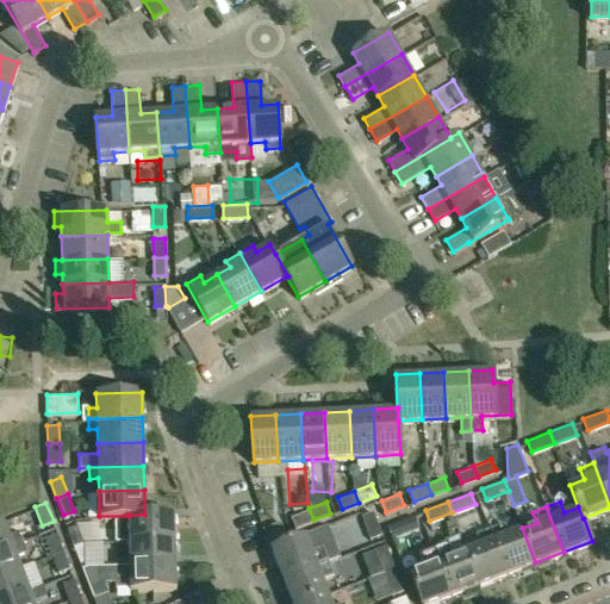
[(313,520),(309,508),(291,515),(296,527),(313,520)]
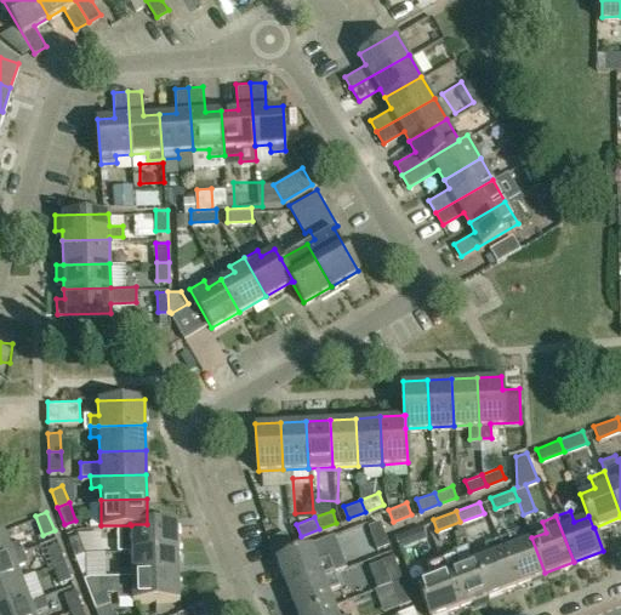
[(389,542),(380,518),(369,522),(377,546),(389,542)]
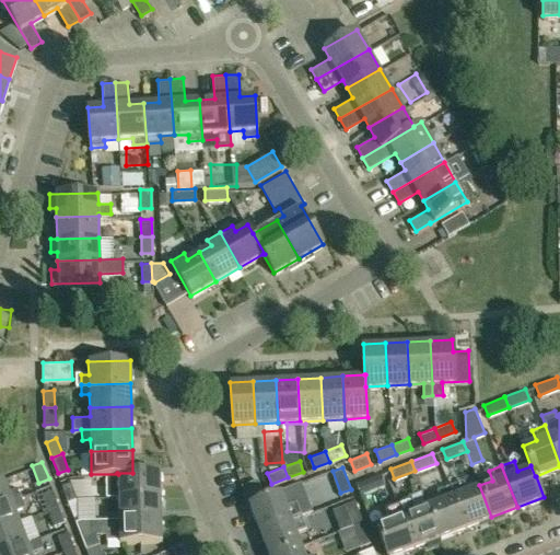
[(118,474),(118,495),(161,494),(160,472),(132,473),(117,473),(118,474)]
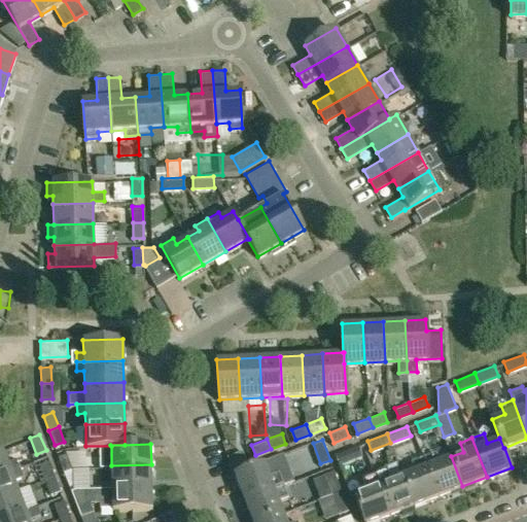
[(342,461),(361,454),(358,444),(338,452),(342,461)]
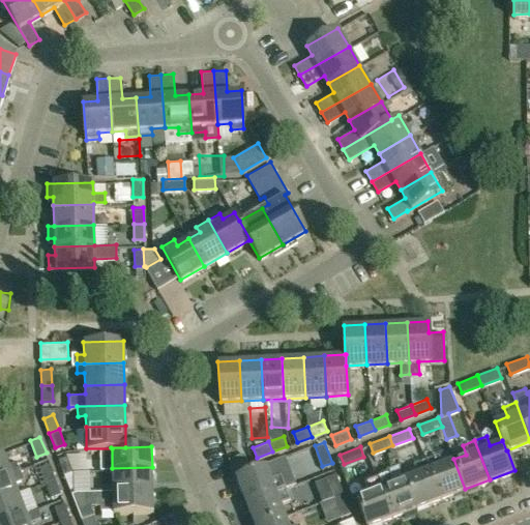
[(0,475),(10,472),(2,451),(0,451),(0,475)]
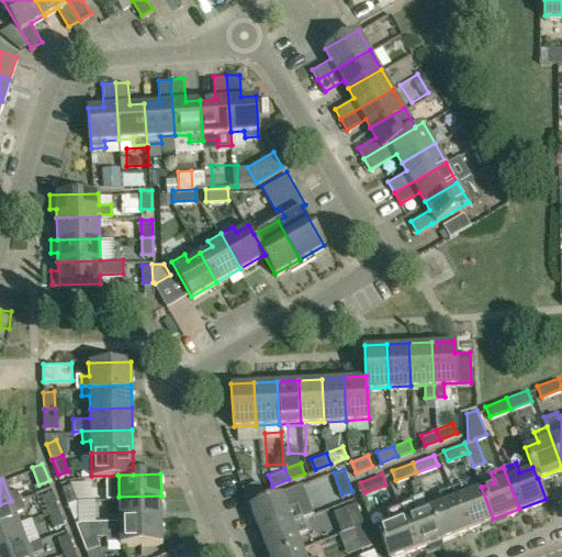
[(259,479),(242,486),(246,496),(263,490),(259,479)]
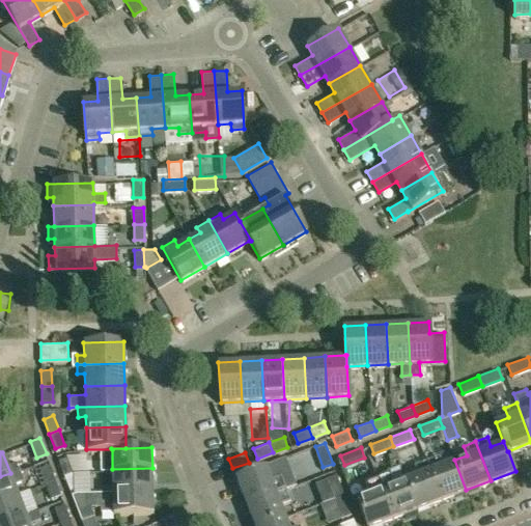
[(58,459),(64,473),(74,470),(68,454),(58,459)]
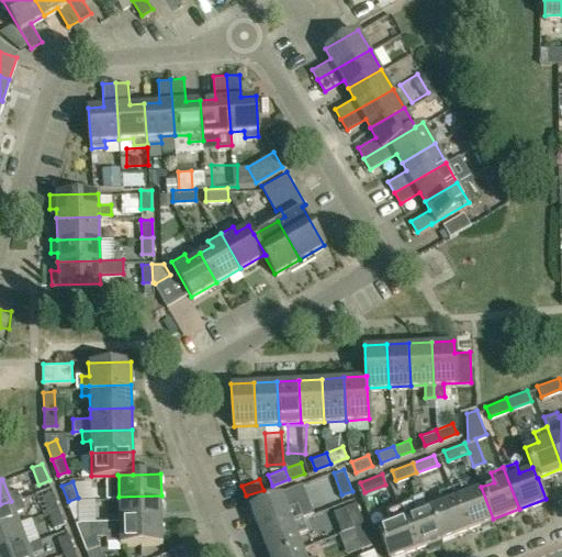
[(493,519),(481,487),(468,492),(464,481),(451,487),(468,528),(493,519)]
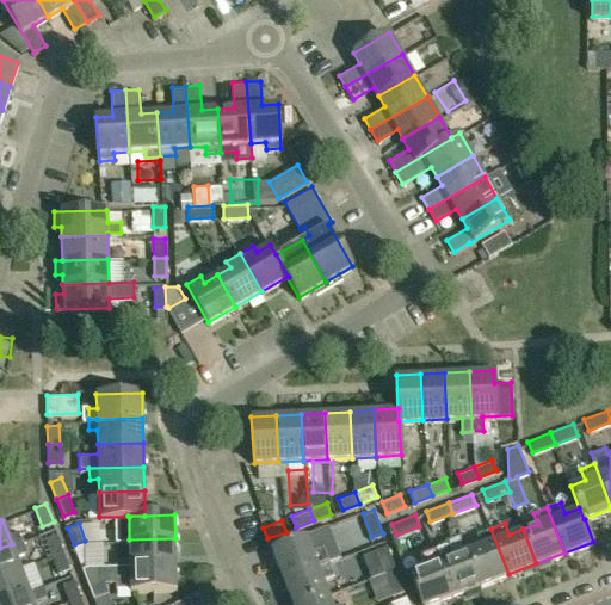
[(508,574),(491,529),(476,533),(481,544),(467,550),(480,585),(508,574)]
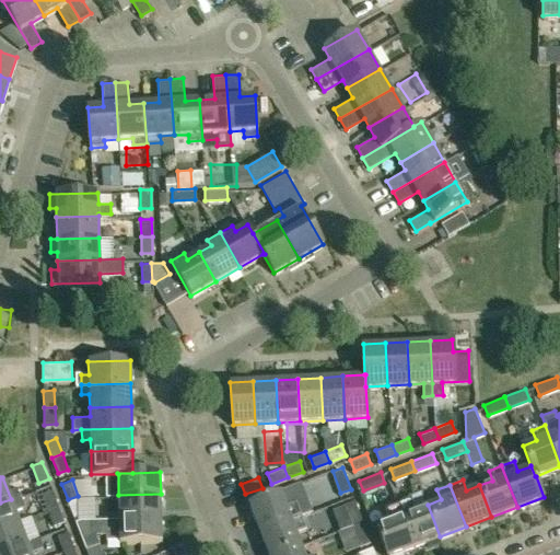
[(48,508),(58,504),(53,488),(43,492),(48,508)]
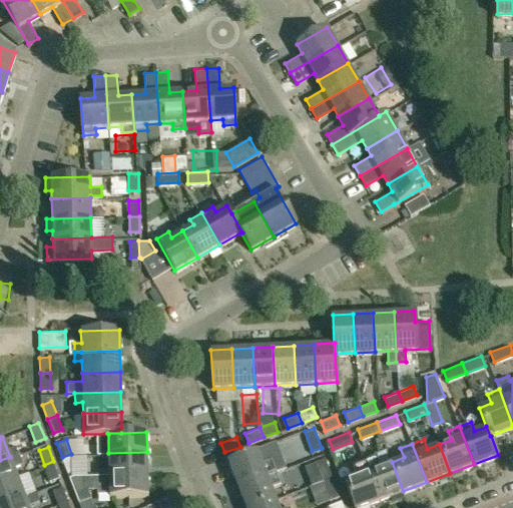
[(227,462),(237,486),(276,471),(271,459),(262,462),(257,451),(227,462)]
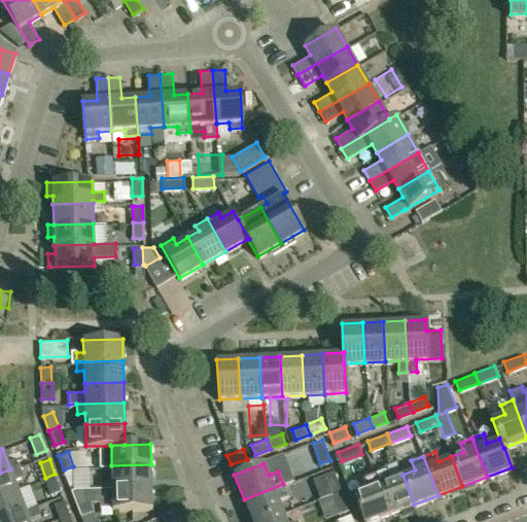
[(151,485),(151,464),(111,465),(112,487),(151,485)]
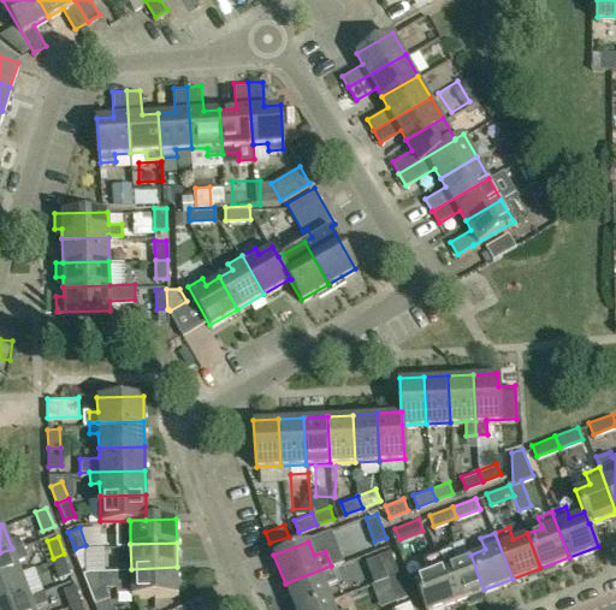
[(93,562),(86,545),(75,549),(81,566),(93,562)]
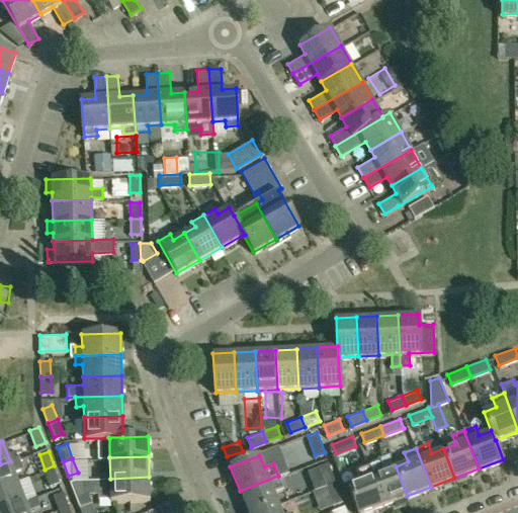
[(0,487),(17,481),(10,461),(0,464),(0,487)]
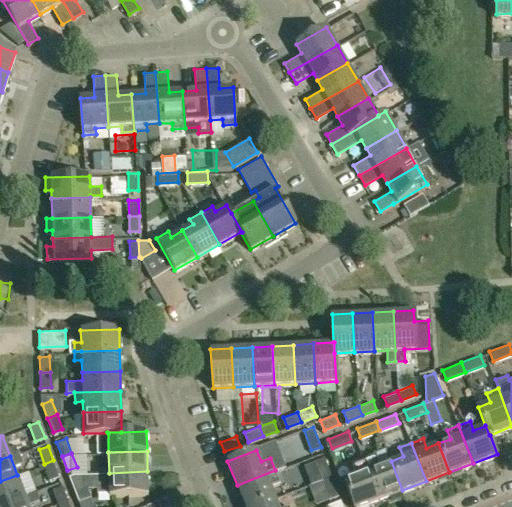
[(322,478),(331,474),(324,456),(314,459),(322,478)]
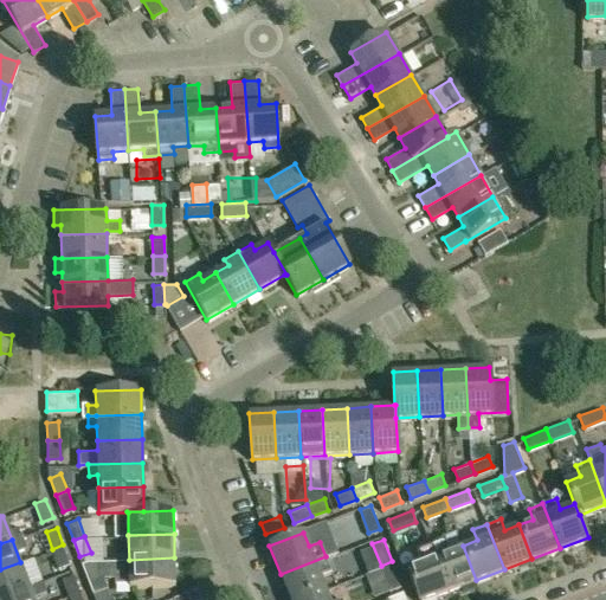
[(476,580),(463,546),(449,550),(445,540),(431,546),(447,591),(476,580)]
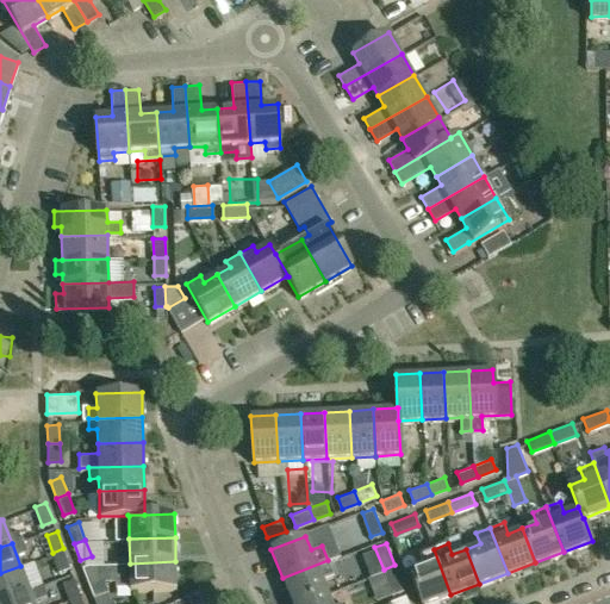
[(63,548),(53,553),(60,570),(70,566),(63,548)]
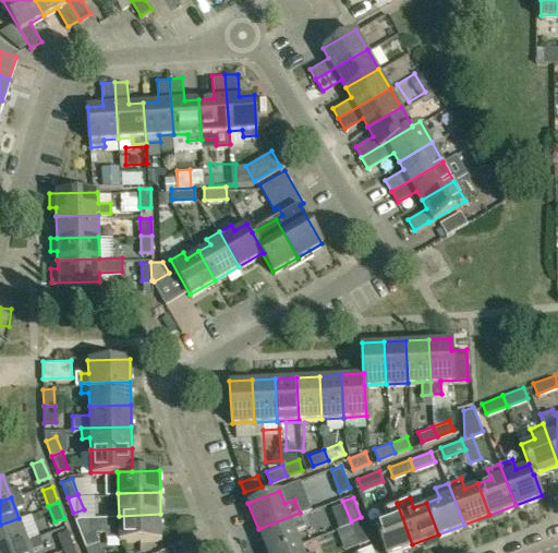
[(388,552),(412,544),(397,503),(384,508),(387,517),(374,521),(386,552),(388,552)]
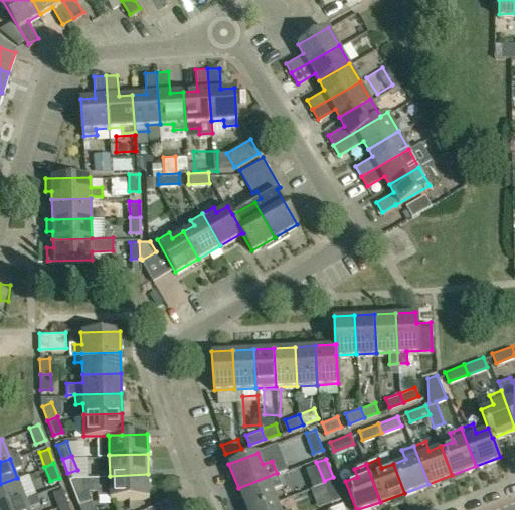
[(27,492),(39,487),(32,467),(19,472),(27,492)]
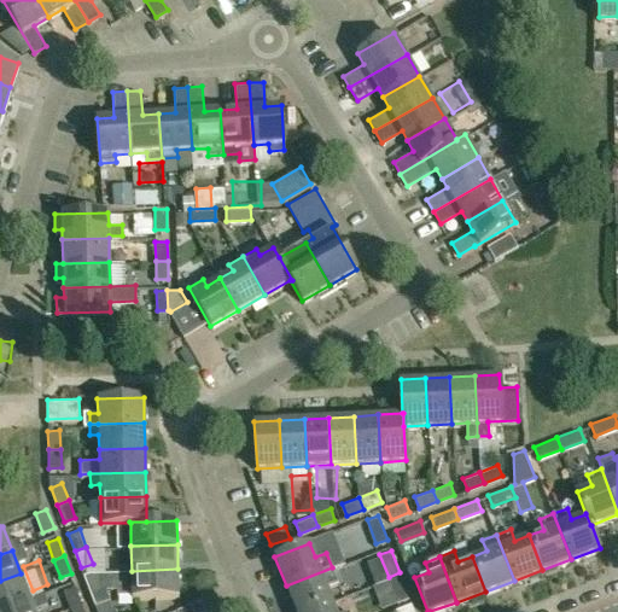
[(337,582),(332,567),(286,586),(296,611),(299,611),(332,600),(326,586),(337,582)]
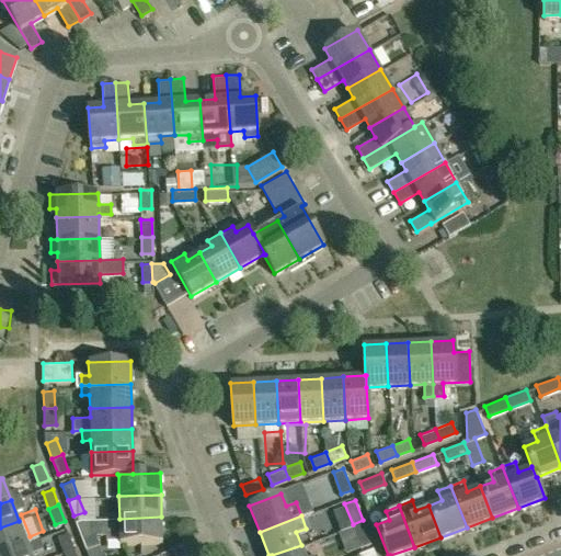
[(119,528),(119,541),(162,540),(161,517),(119,519),(80,520),(76,521),(87,548),(100,544),(98,536),(96,533),(113,532),(115,528),(119,528)]
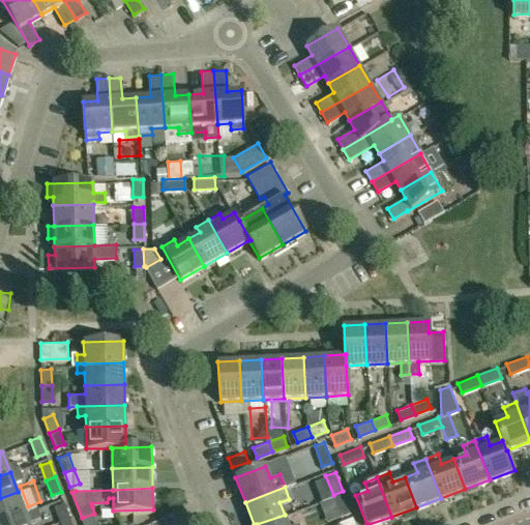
[(343,491),(333,495),(341,516),(351,512),(343,491)]
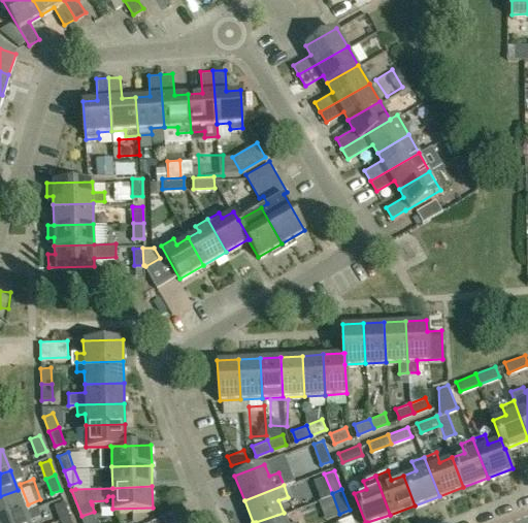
[(18,490),(0,496),(0,518),(25,510),(18,490)]
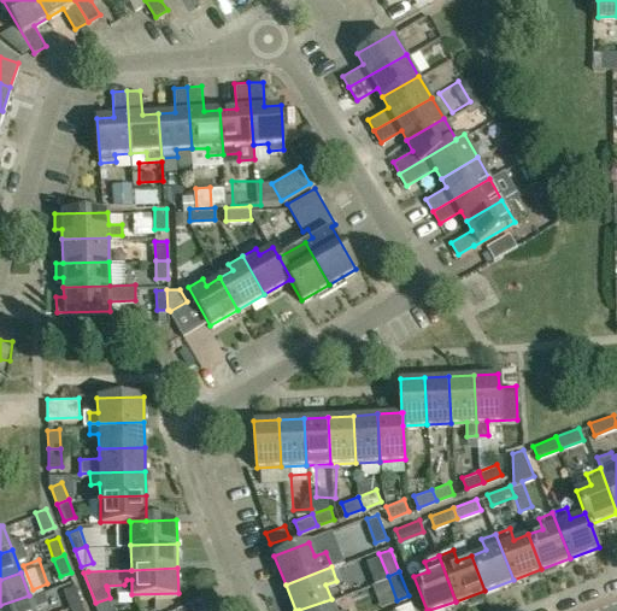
[(64,588),(70,605),(82,600),(76,583),(64,588)]
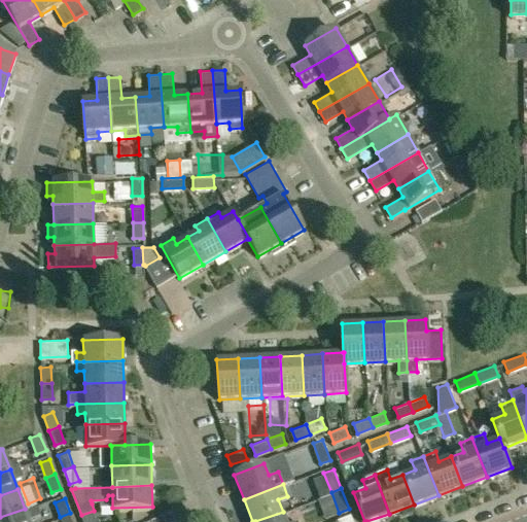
[(25,509),(0,517),(0,521),(30,521),(29,517),(40,513),(37,503),(35,505),(25,509)]
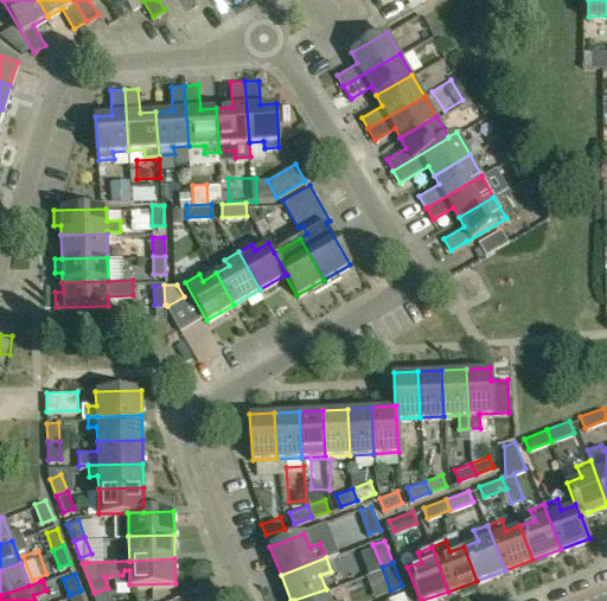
[(197,588),(174,596),(176,600),(197,600),(200,600),(197,588)]
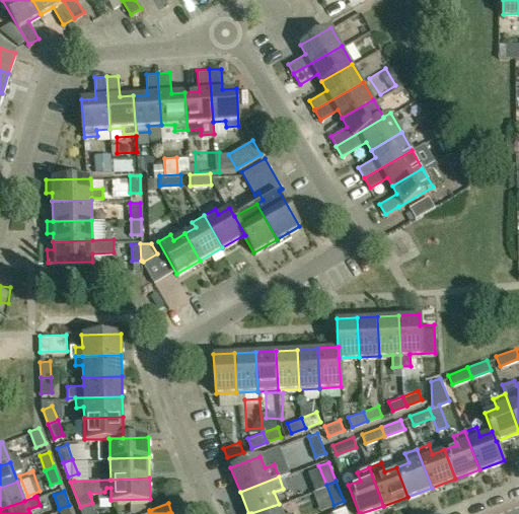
[(251,513),(293,513),(293,512),(287,513),(282,513),(279,504),(251,513)]
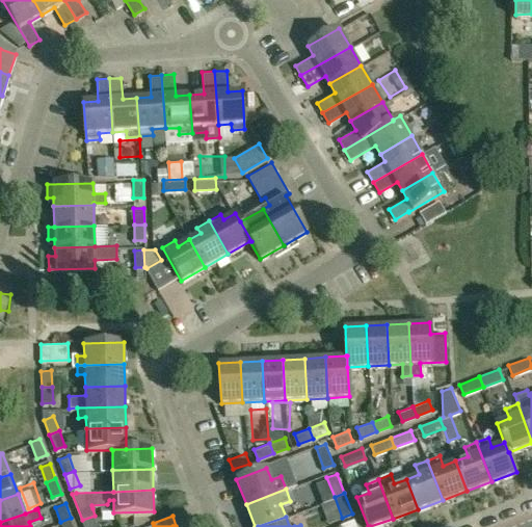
[(74,526),(71,518),(60,522),(61,526),(74,526)]
